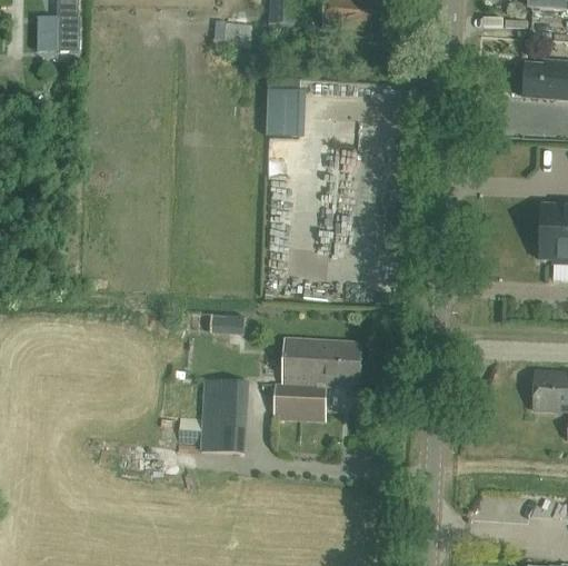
[(269,0),(268,27),(268,33),(290,35),(305,25),(306,0),(269,0)]
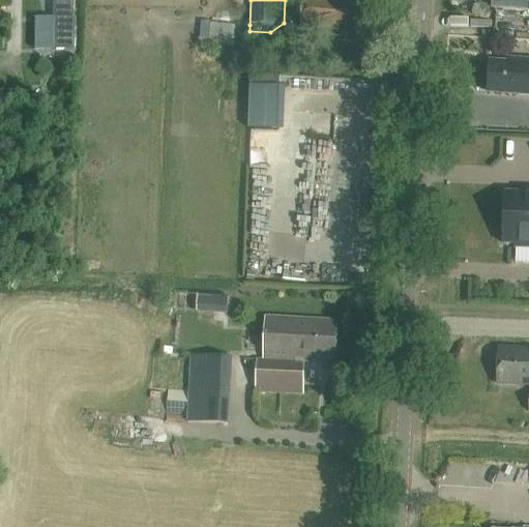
[(366,25),(368,0),(300,0),(299,27),(345,29),(346,24),(366,25)]
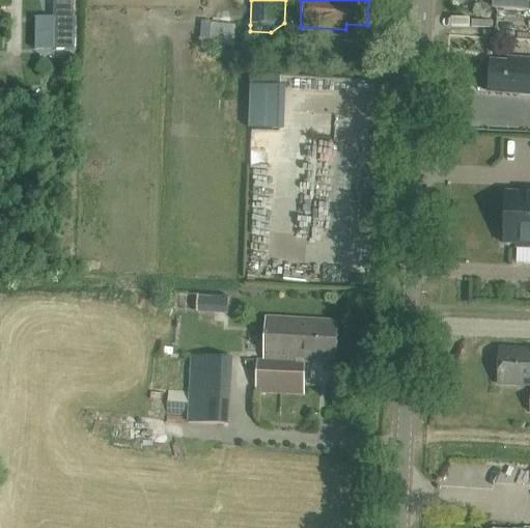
[(494,0),(494,5),(527,8),(528,0),(494,0)]
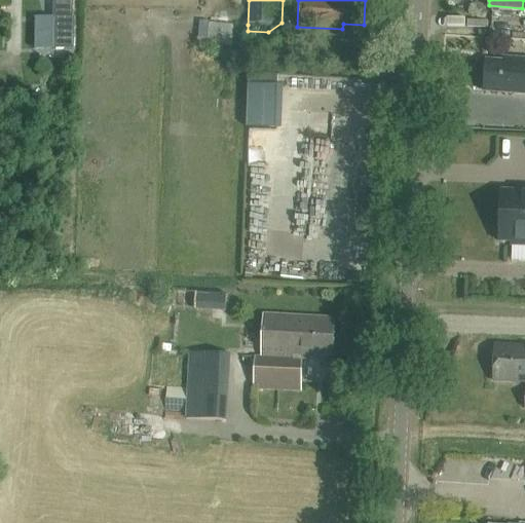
[(208,21),(205,42),(205,50),(229,52),(230,44),(232,23),(208,21)]
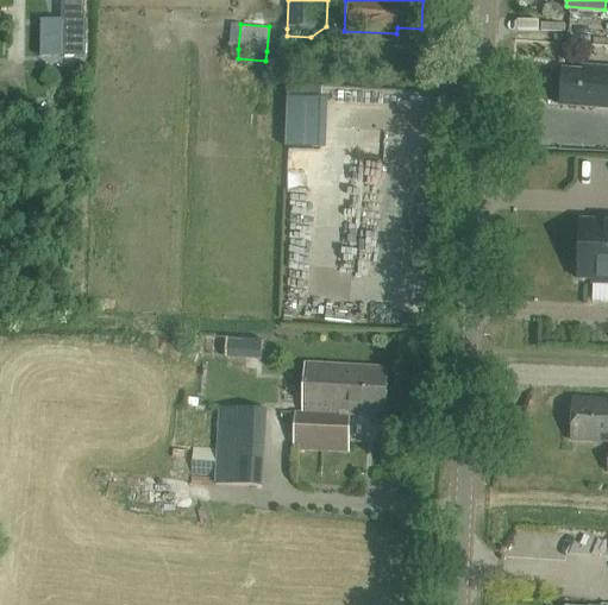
[(559,104),(607,106),(607,65),(582,64),(582,69),(562,68),(559,104)]
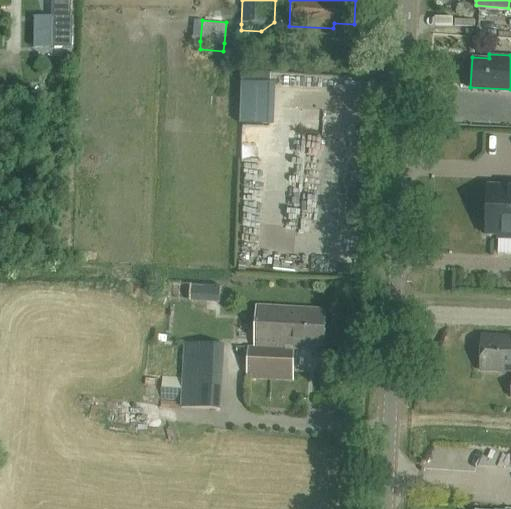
[(273,69),(274,58),(260,59),(260,69),(273,69)]
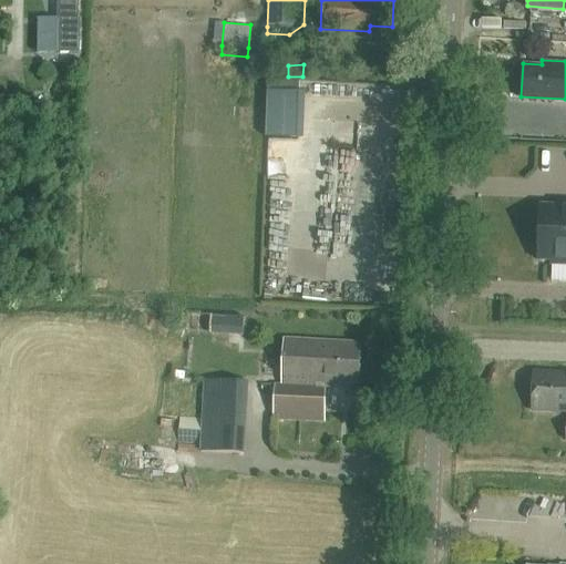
[(273,137),(306,135),(304,85),(270,88),(273,137)]
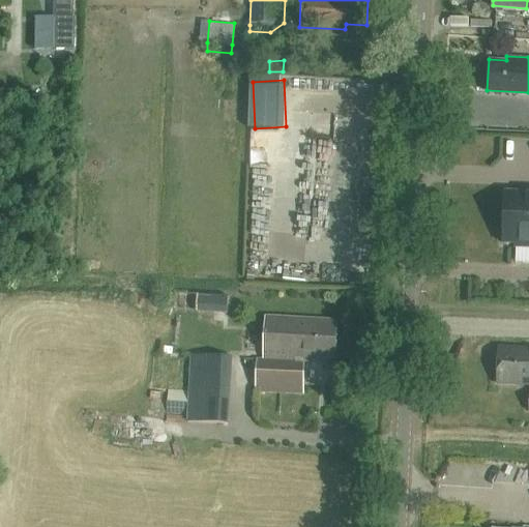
[(503,189),(502,214),(528,215),(528,186),(521,186),(521,189),(503,189)]
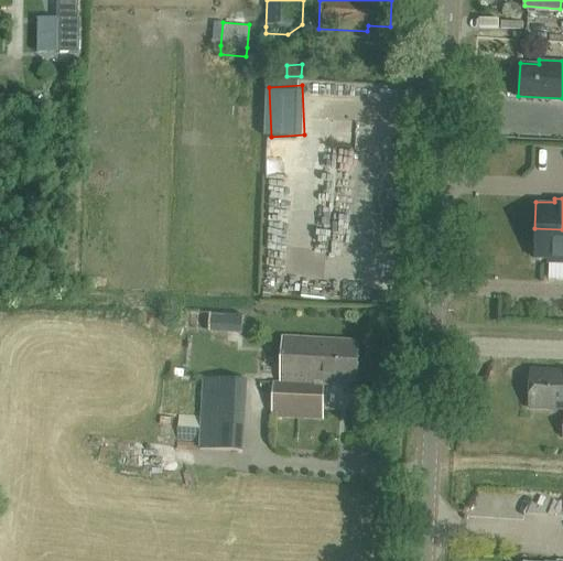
[(562,229),(534,228),(533,256),(547,257),(547,261),(562,261),(562,229)]
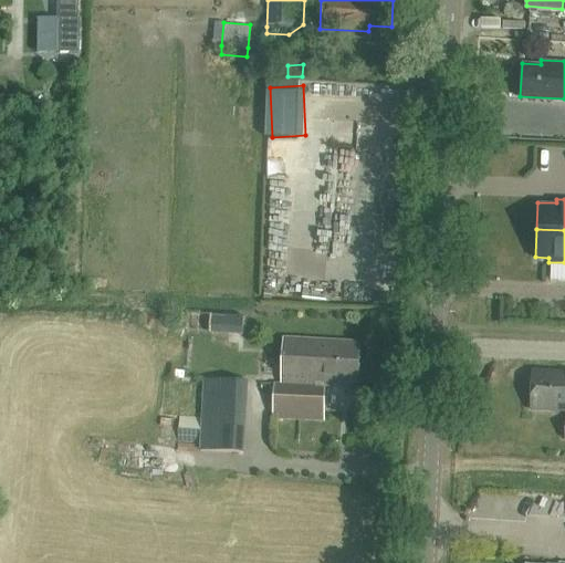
[(309,287),(310,299),(328,298),(327,285),(309,287)]
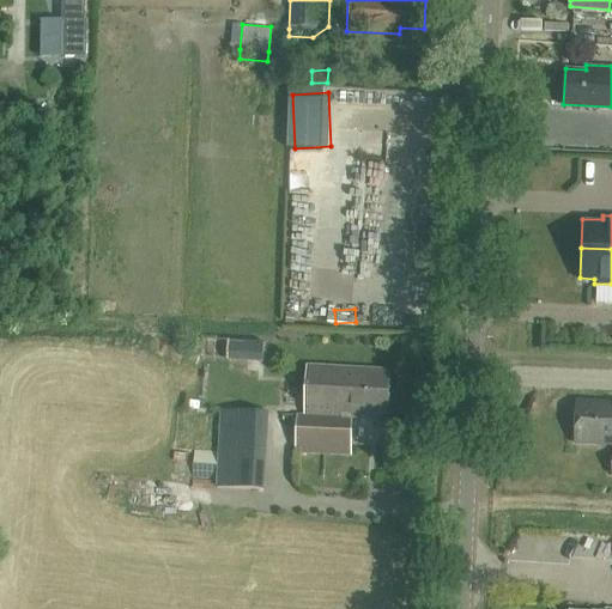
[(261,349),(244,348),(244,369),(260,370),(261,349)]
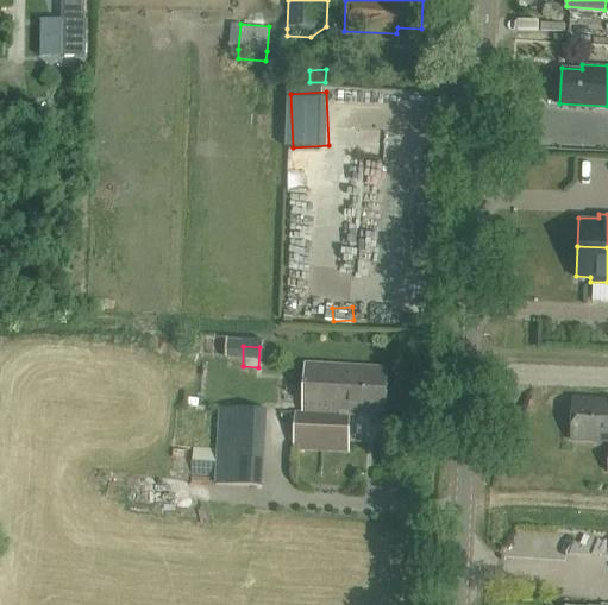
[(299,409),(295,408),(293,447),(346,449),(349,414),(364,414),(364,407),(384,408),(387,366),(302,359),(299,409)]
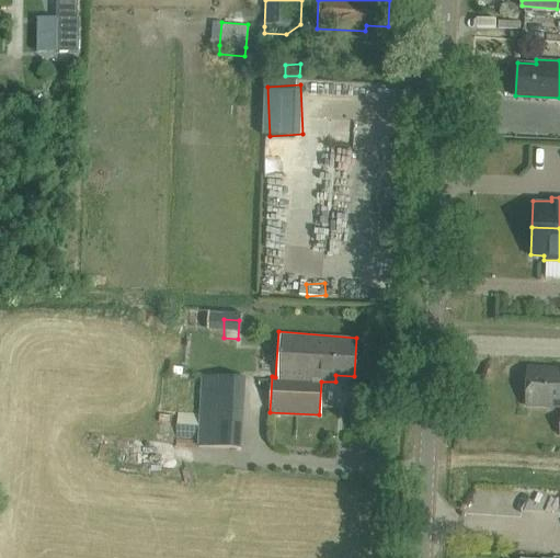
[(559,367),(526,366),(524,405),(559,406),(559,367)]
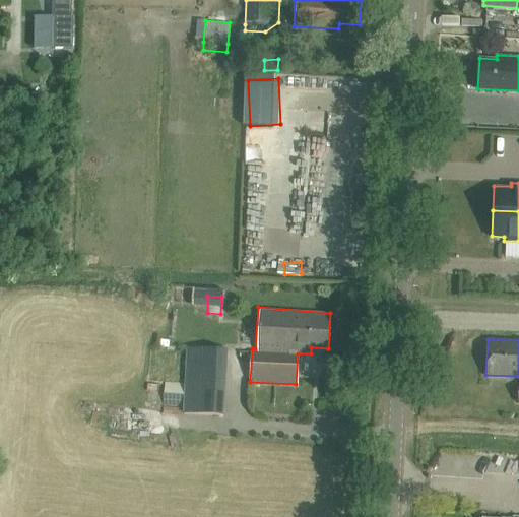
[(186,345),(184,386),(183,411),(223,413),(226,347),(186,345)]
